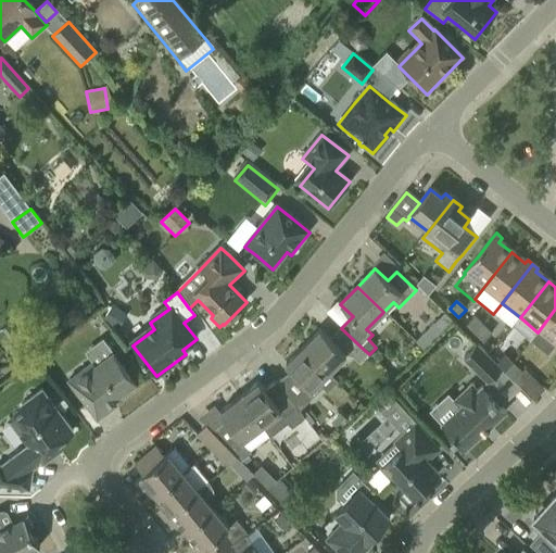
[(104,321),(118,330),(127,318),(112,309),(104,321)]
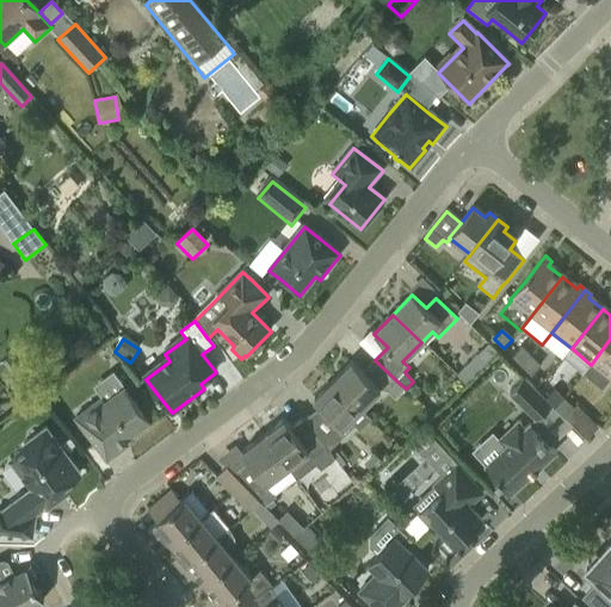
[(610,339),(591,365),(582,376),(603,392),(610,382),(610,339)]
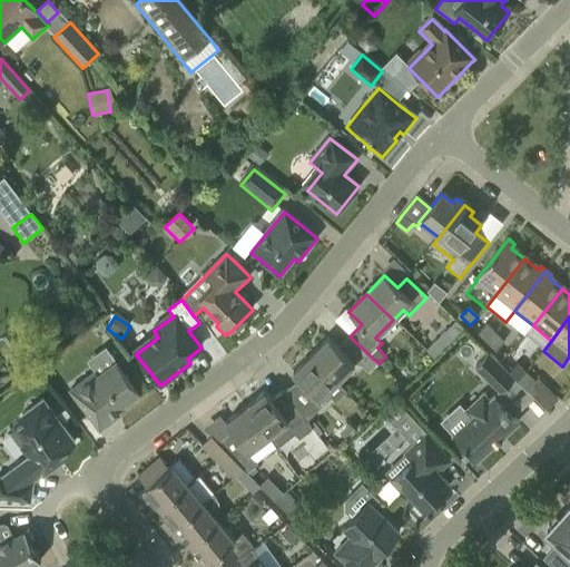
[(487,342),(494,334),(485,325),(478,333),(487,342)]
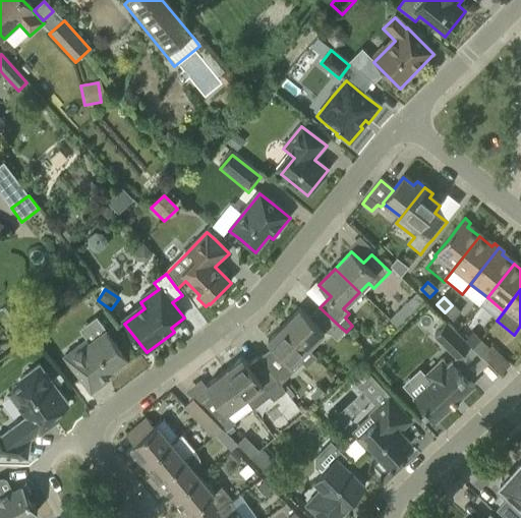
[(407,303),(390,321),(398,329),(415,311),(407,303)]
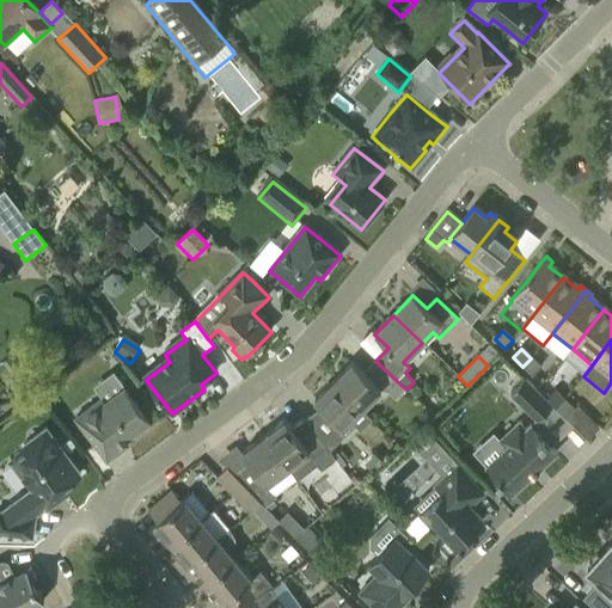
[(531,358),(522,367),(532,376),(540,368),(531,358)]
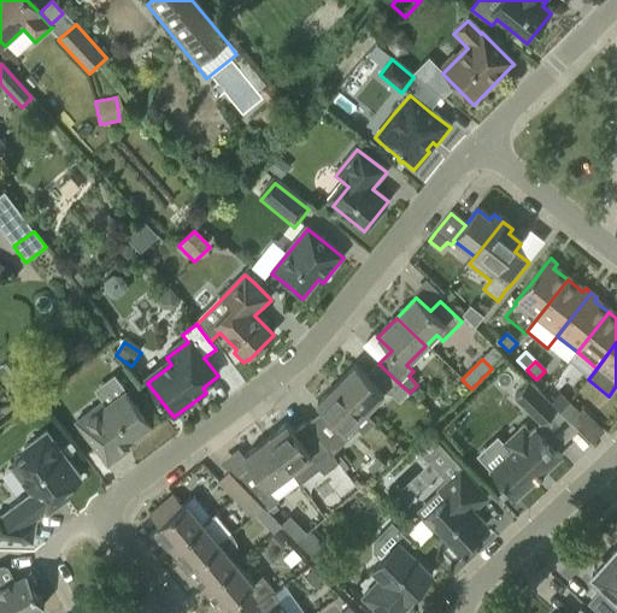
[(356,366),(336,385),(364,414),(383,395),(356,366)]
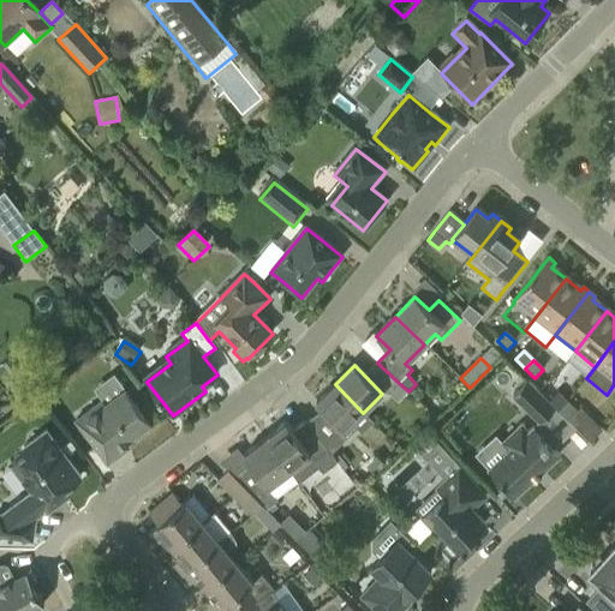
[(105,405),(77,425),(107,465),(135,444),(131,441),(151,426),(127,394),(113,376),(94,390),(105,405)]
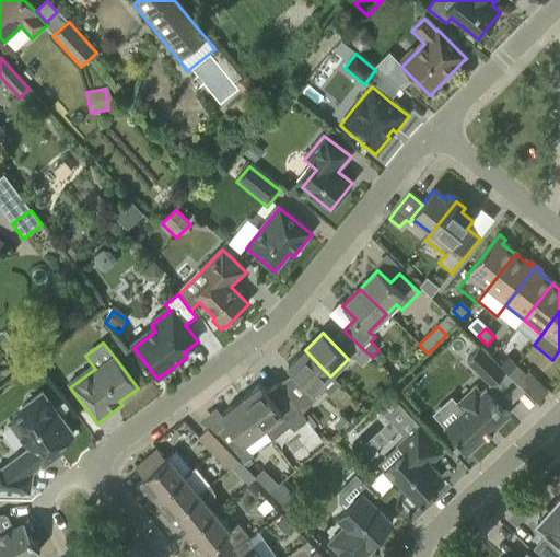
[(466,362),(492,387),(505,373),(480,348),(466,362)]
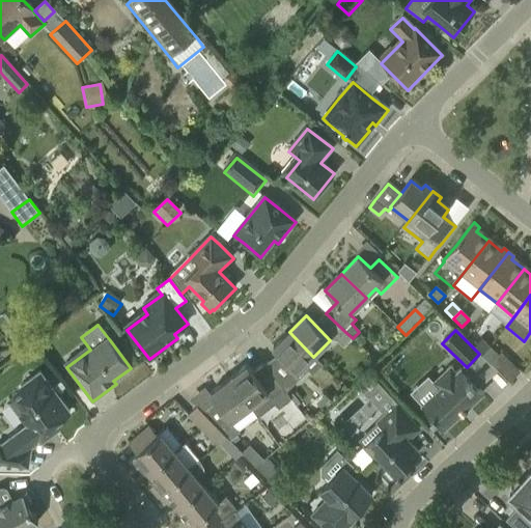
[(264,366),(286,393),(308,371),(312,376),(323,366),(313,357),(289,332),(273,350),(279,356),(264,366)]
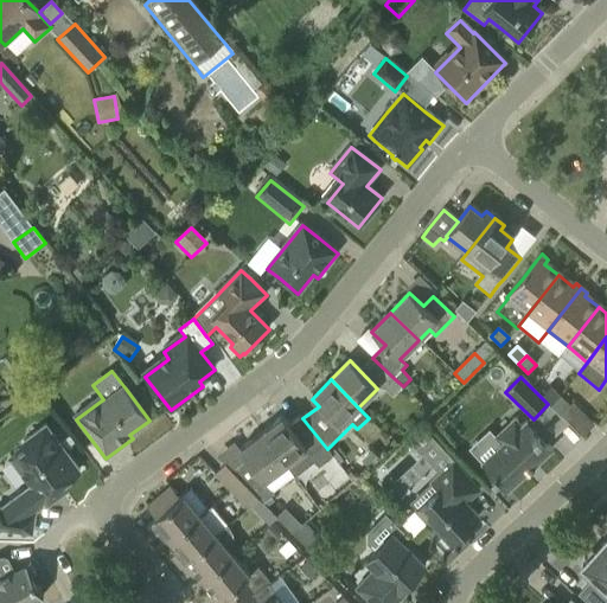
[(395,379),(384,390),(393,397),(403,386),(395,379)]
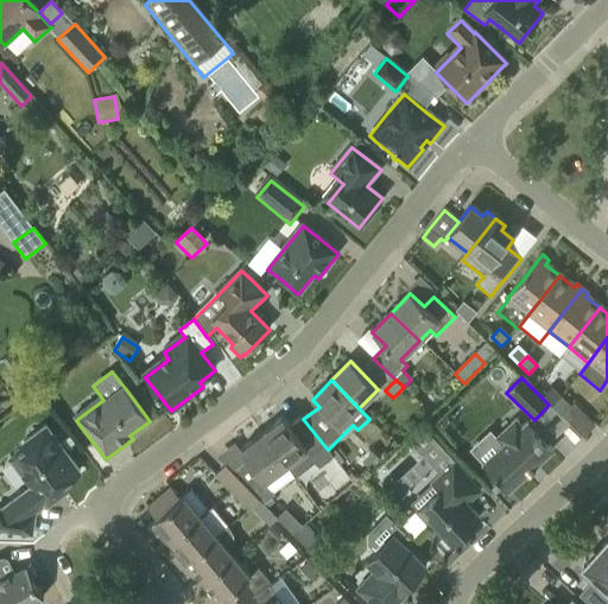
[(561,399),(551,389),(543,398),(552,407),(561,399)]
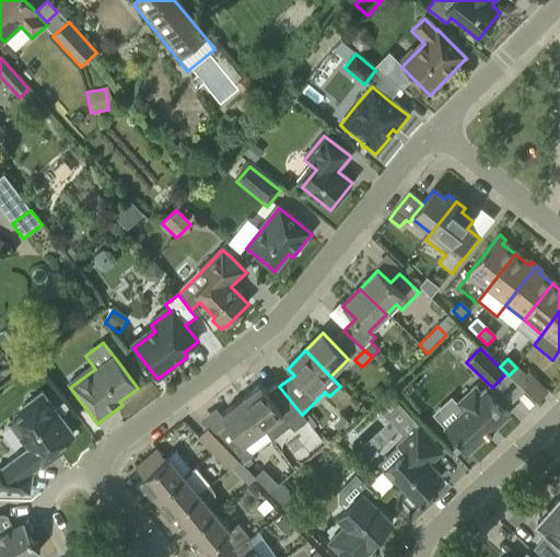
[(264,431),(283,417),(286,420),(288,419),(299,436),(314,425),(308,417),(305,420),(302,415),(279,386),(267,394),(260,386),(241,402),(264,431)]
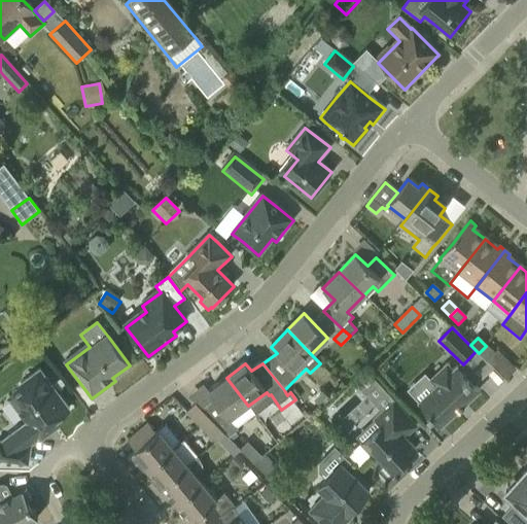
[(479,391),(465,377),(457,368),(453,372),(447,365),(430,380),(436,386),(418,404),(441,427),(479,391)]
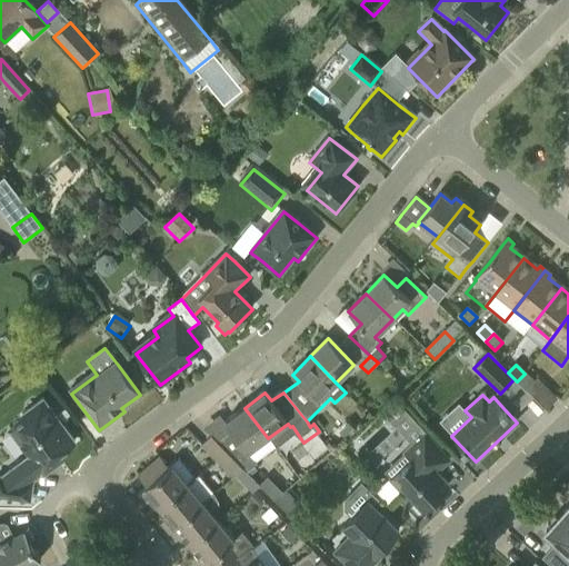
[(75,444),(61,426),(43,403),(22,418),(27,425),(12,435),(30,459),(2,480),(0,479),(0,497),(29,502),(32,484),(30,484),(42,475),(42,476),(62,462),(58,456),(75,444)]
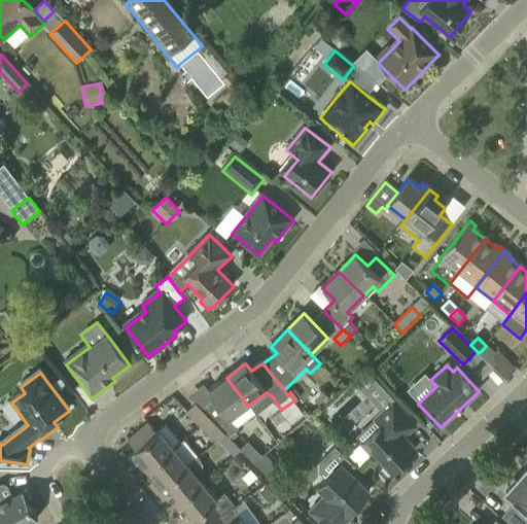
[(201,410),(214,423),(225,435),(229,439),(238,431),(236,429),(255,416),(248,406),(226,378),(208,392),(214,399),(201,410)]
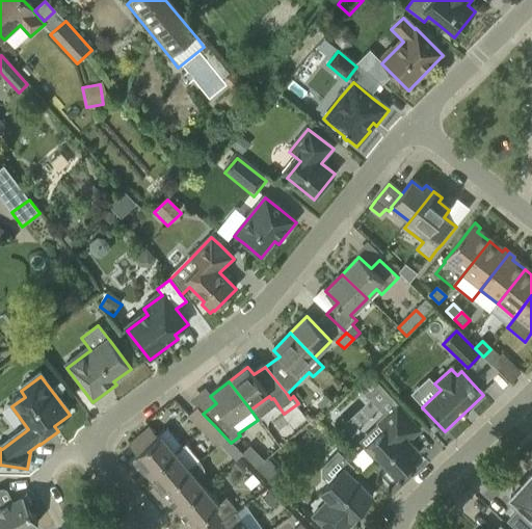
[(419,431),(396,406),(378,424),(384,430),(364,450),(367,452),(380,468),(383,466),(395,478),(419,455),(407,443),(419,431)]
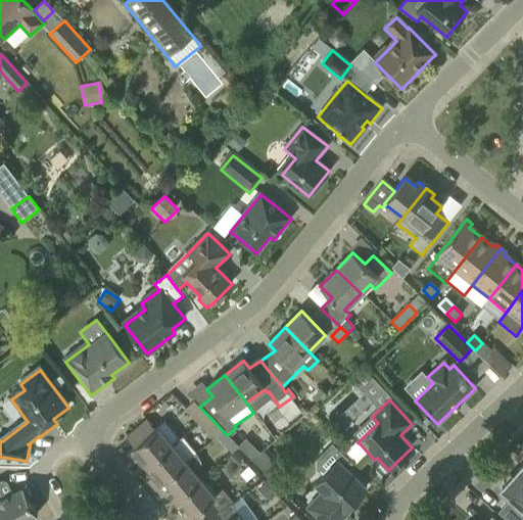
[(203,429),(212,420),(199,407),(194,400),(185,410),(203,429)]
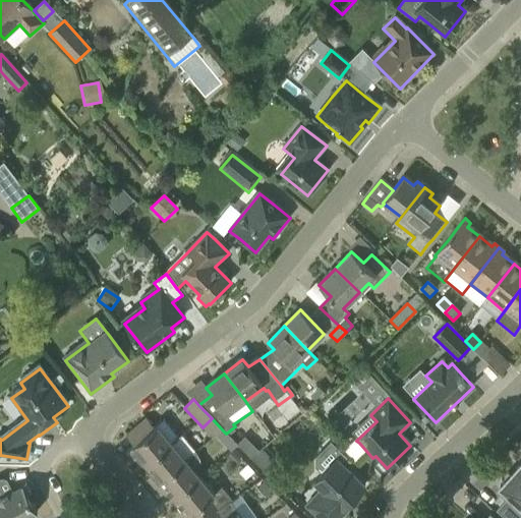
[(138,458),(146,466),(178,439),(164,421),(158,427),(155,429),(147,420),(126,438),(133,447),(125,454),(132,462),(138,458)]
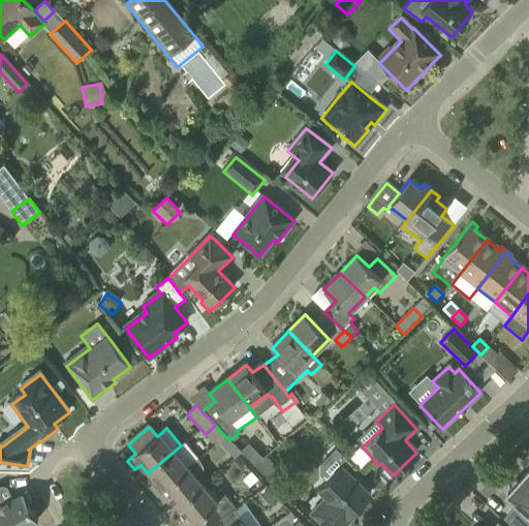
[(226,437),(220,443),(227,451),(235,459),(242,453),(234,444),(229,440),(226,437)]
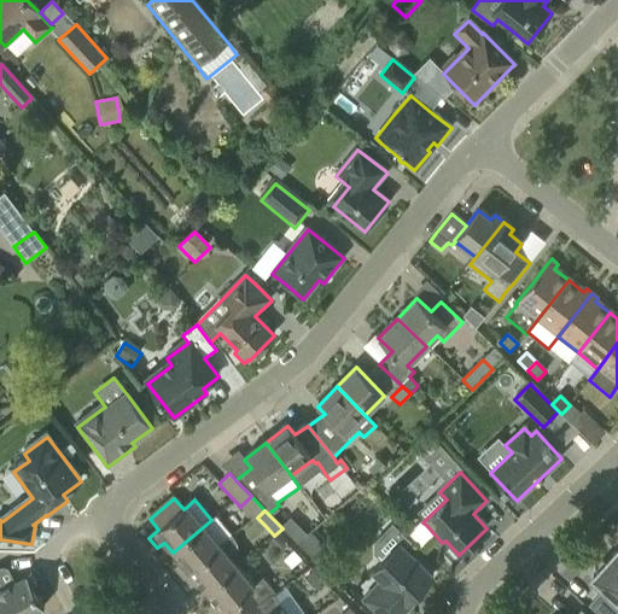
[(220,547),(232,537),(216,518),(211,521),(211,520),(173,553),(181,563),(175,569),(182,578),(220,547)]
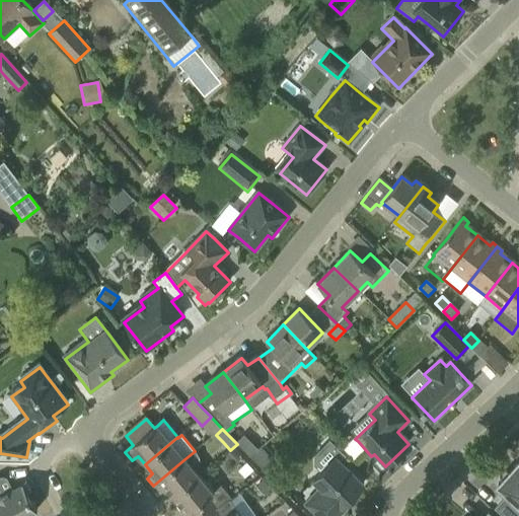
[(251,458),(271,478),(280,469),(261,449),(251,458)]
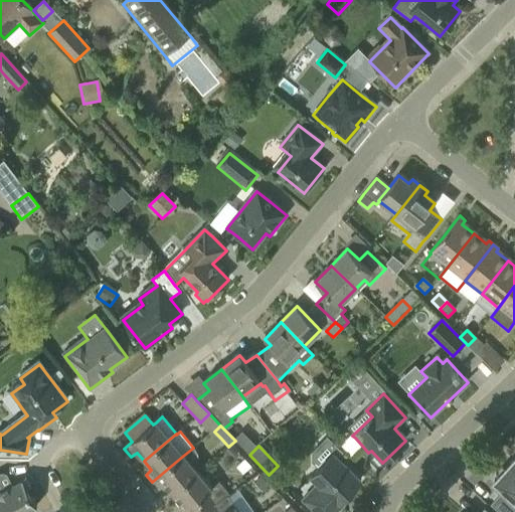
[(318,485),(303,501),(311,509),(313,511),(337,511),(342,507),(350,498),(348,495),(361,482),(346,468),(333,455),(310,478),(318,485)]
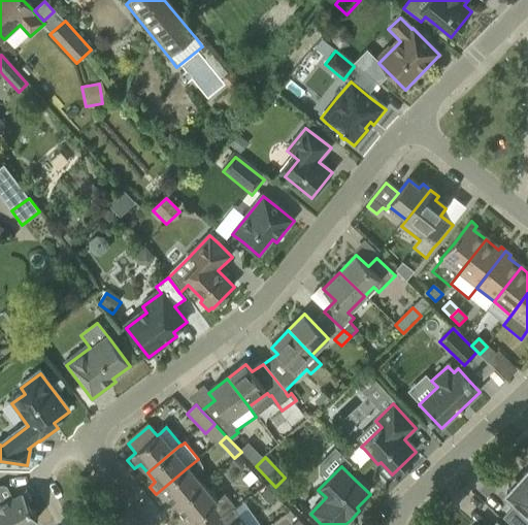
[(202,485),(188,467),(156,494),(163,502),(168,498),(175,506),(202,485)]
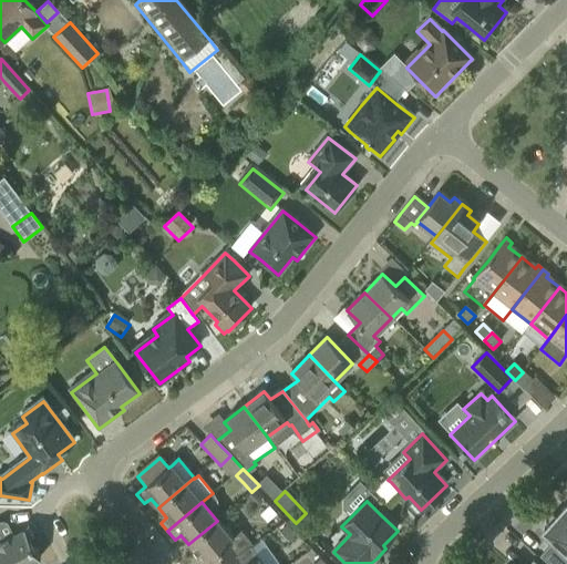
[(566,563),(566,505),(556,519),(557,520),(552,526),(549,525),(544,532),(556,542),(543,556),(550,563),(566,563)]
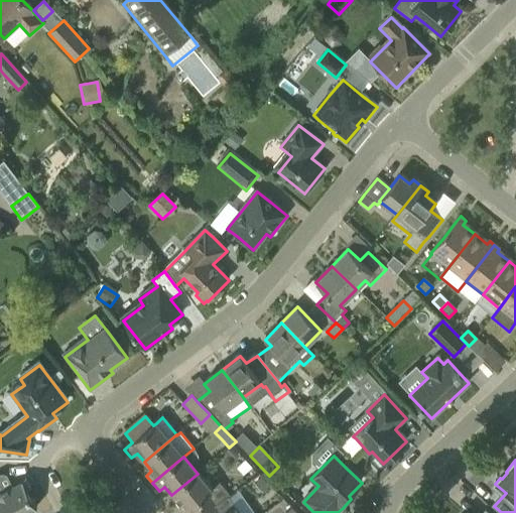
[(207,512),(228,498),(219,485),(212,490),(198,474),(171,495),(178,504),(173,508),(176,512),(187,512),(207,512)]
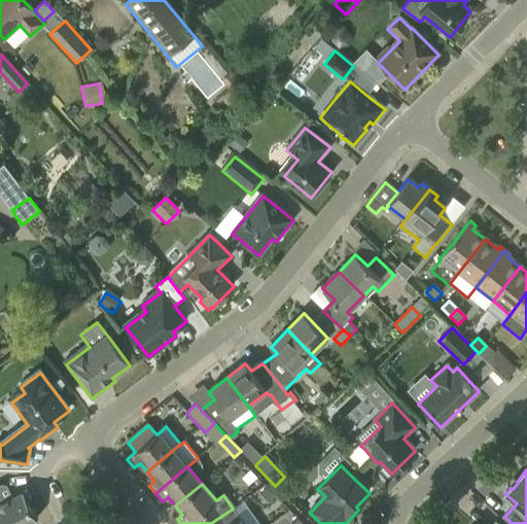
[(267,489),(259,495),(269,504),(276,497),(267,489)]
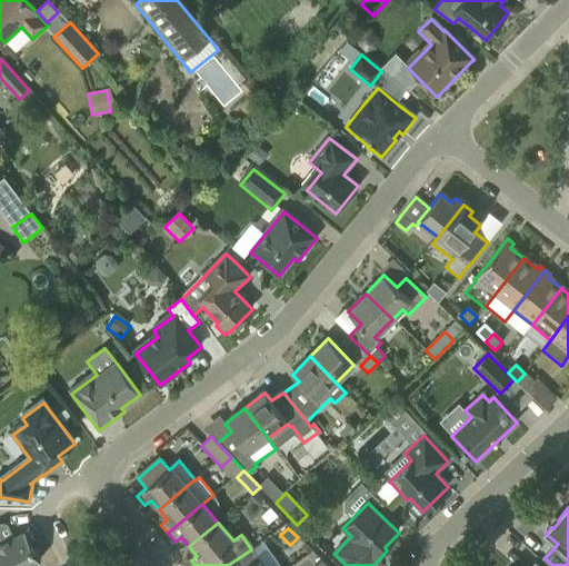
[(32,565),(40,562),(25,532),(0,544),(0,565),(32,565)]
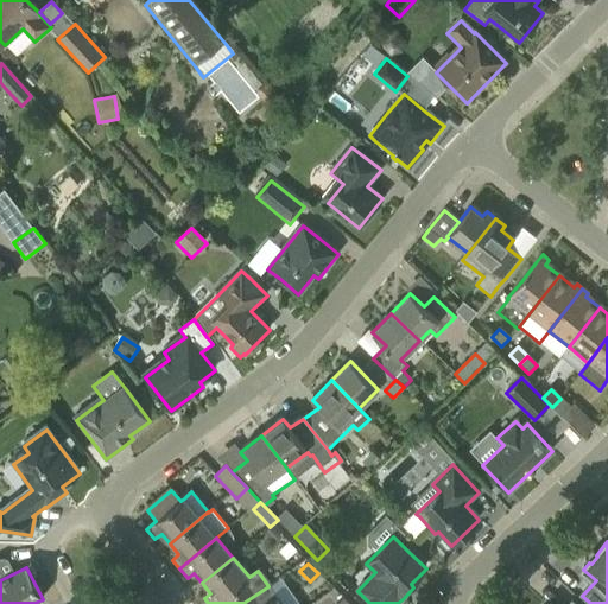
[(280,603),(277,598),(268,586),(244,603),(280,603)]
